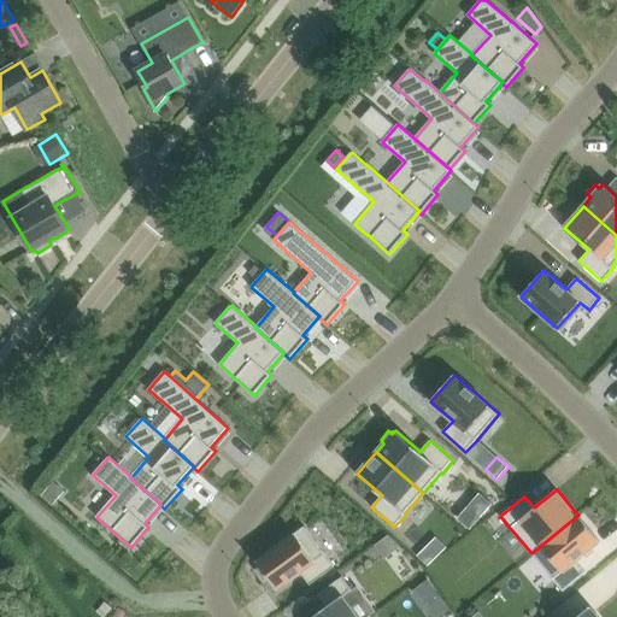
[(471,529),(482,516),(469,505),(458,518),(471,529)]
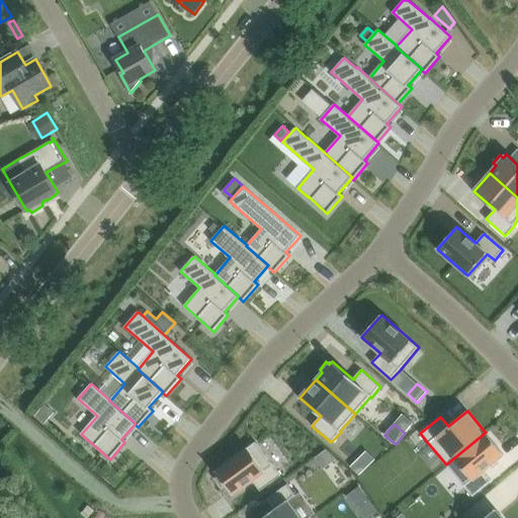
[(486,432),(446,464),(464,487),(472,496),(493,480),(485,470),(504,454),(486,431),(485,432),(486,432)]
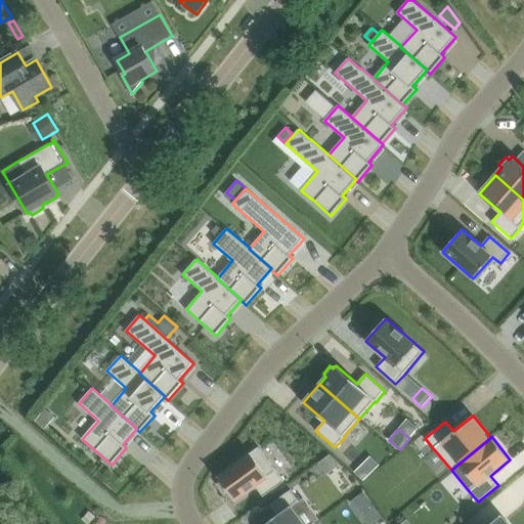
[(259,446),(218,477),(221,481),(218,484),(224,492),(227,490),(235,500),(256,486),(263,496),(285,481),(276,471),(259,446)]
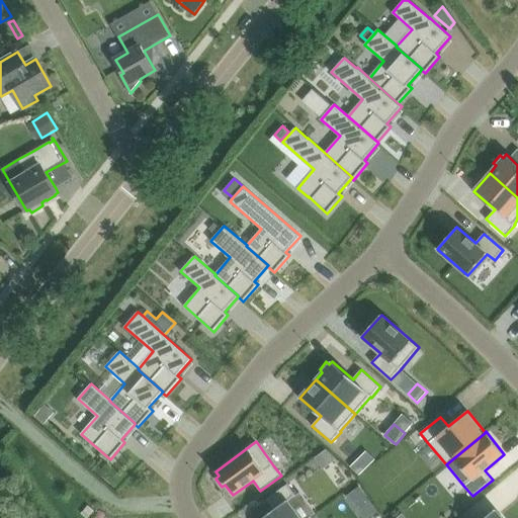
[(326,448),(315,457),(323,468),(335,459),(326,448)]
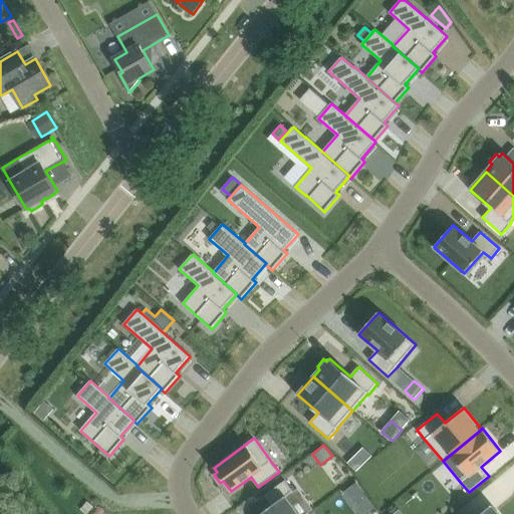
[(356,472),(366,462),(357,453),(347,463),(356,472)]
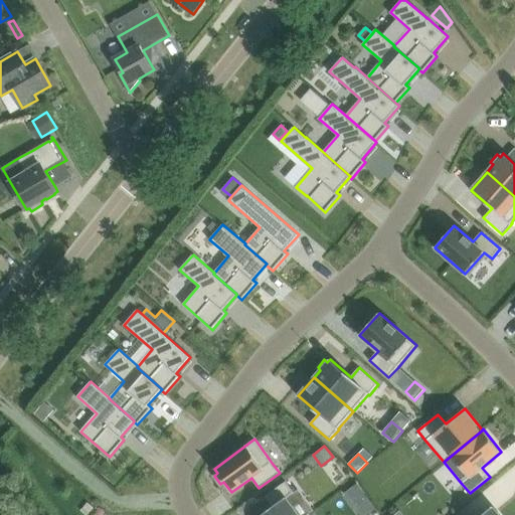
[(273,506),(261,514),(299,514),(287,498),(295,492),(287,481),(266,496),(273,506)]
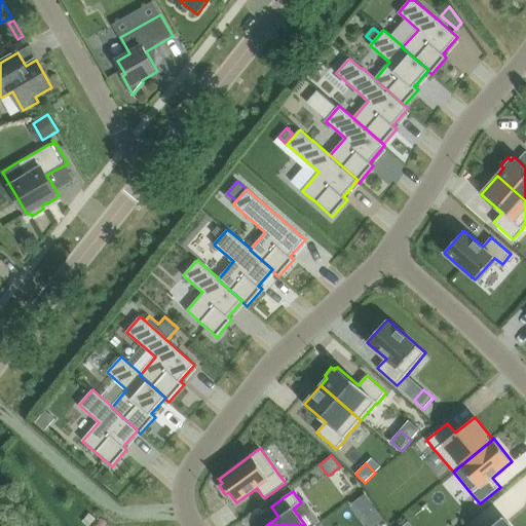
[(375,525),(384,520),(377,510),(364,520),(368,525),(375,525)]
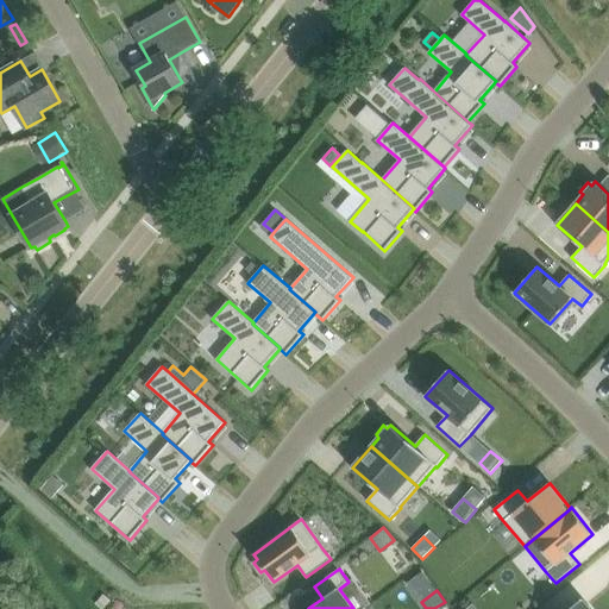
[(553,608),(551,606),(546,608),(591,608),(583,598),(569,608),(553,608)]
